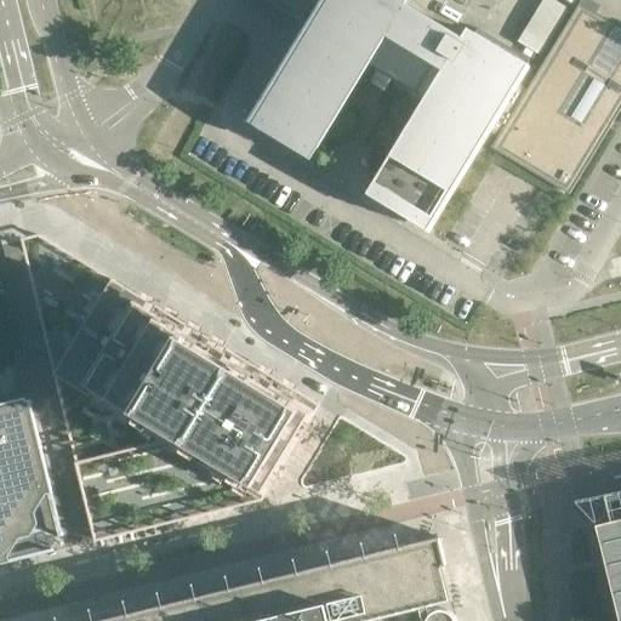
[(267,0),(300,20),(306,9),(317,15),(251,124),(312,160),(370,63),(377,68),(371,79),(386,87),(392,78),(426,97),(366,194),(427,231),(488,130),(499,137),(493,147),(569,193),(620,107),(620,55),(609,77),(591,66),(615,27),(579,5),(527,90),(517,84),(530,60),(478,28),(469,41),(399,0),(267,0)]
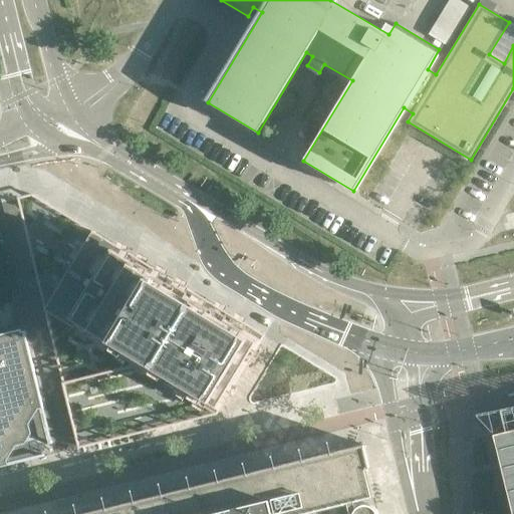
[(47,306),(43,307),(44,310),(46,310),(135,364),(62,381),(78,448),(217,415),(265,335),(92,230),(47,306)]
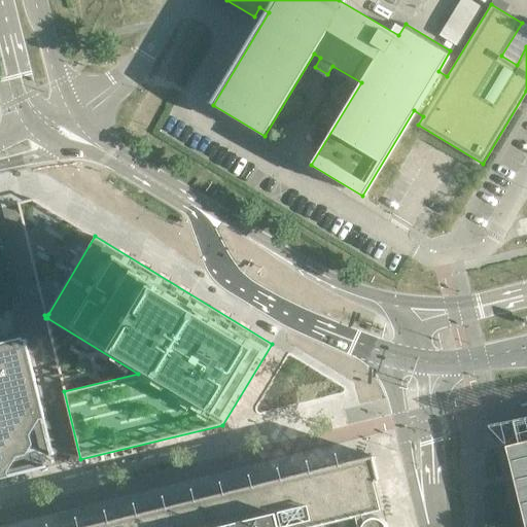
[(0,479),(5,478),(7,477),(5,465),(15,448),(20,450),(20,451),(21,452),(22,452),(23,452),(23,451),(23,450),(22,450),(27,442),(28,442),(29,442),(29,441),(29,440),(28,440),(28,438),(27,438),(27,440),(22,436),(33,419),(42,417),(42,419),(45,418),(44,413),(42,414),(34,380),(36,380),(34,375),(33,376),(25,342),(26,342),(26,339),(24,340),(23,337),(21,338),(21,340),(0,344),(0,479)]
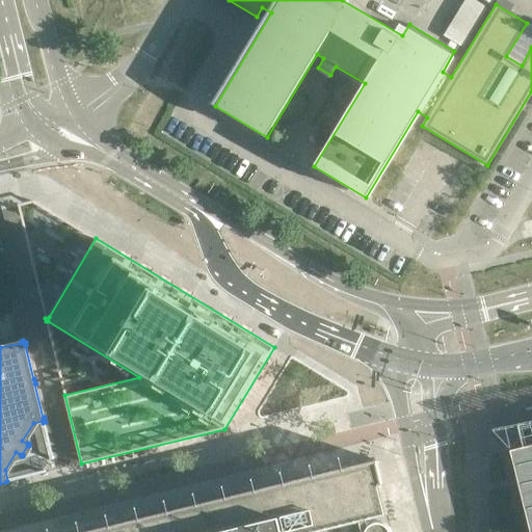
[(531,531),(531,421),(517,424),(519,427),(517,427),(516,428),(515,429),(514,430),(513,431),(513,432),(513,434),(513,435),(513,436),(514,437),(515,439),(516,440),(517,441),(520,441),(521,441),(522,441),(524,447),(510,450),(530,531),(531,531)]
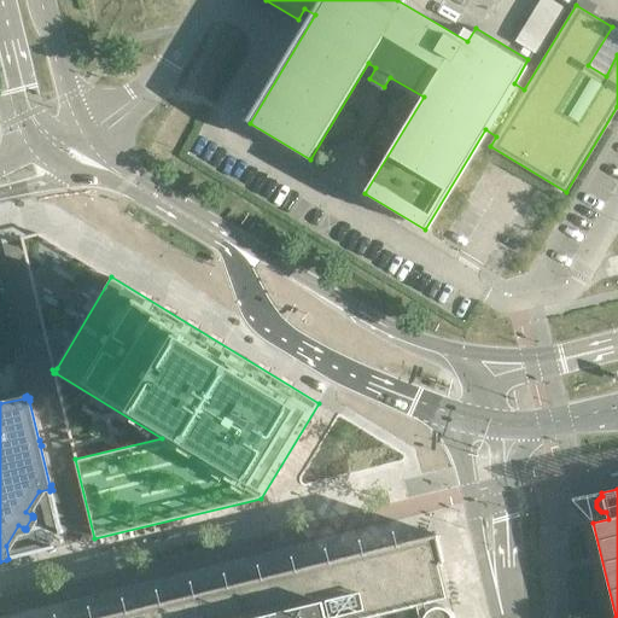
[(419,617),(417,606),(450,598),(442,563),(444,563),(437,532),(83,617),(419,617)]
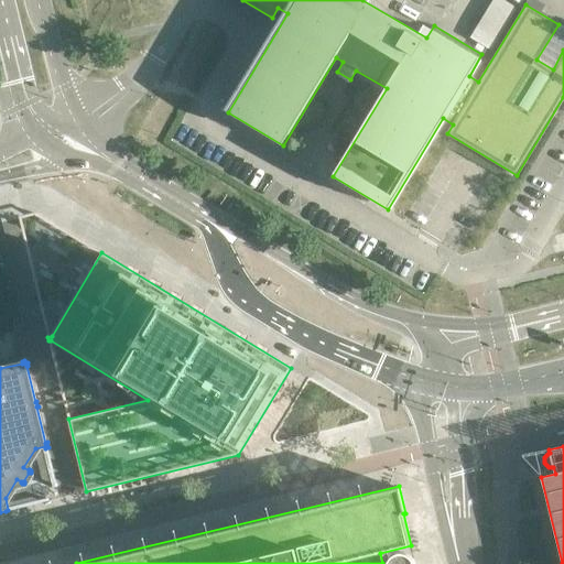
[(404,553),(402,553),(400,553),(398,553),(396,554),(394,555),(392,556),(392,557),(390,560),(389,562),(388,563),(414,563),(415,563),(414,562),(414,561),(413,559),(412,557),(410,556),(409,555),(408,554),(404,553)]
